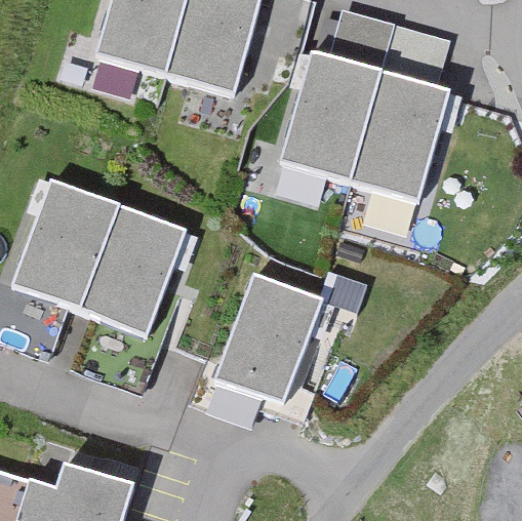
[(116,0),(102,55),(236,93),(262,0),(116,0)]
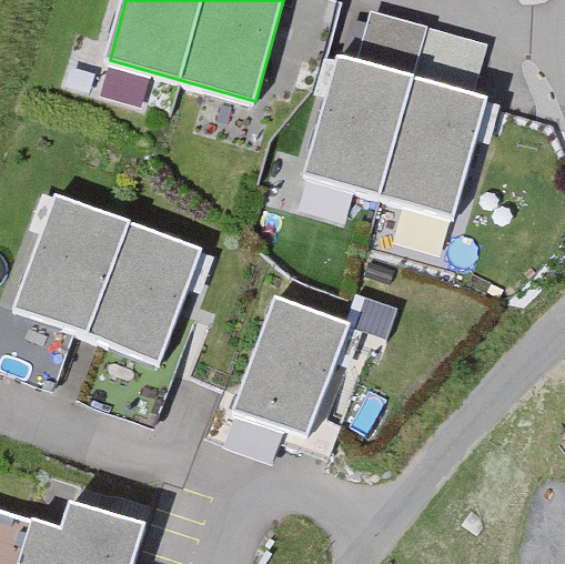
[(488,94),(344,53),(311,171),(454,212),(488,94)]
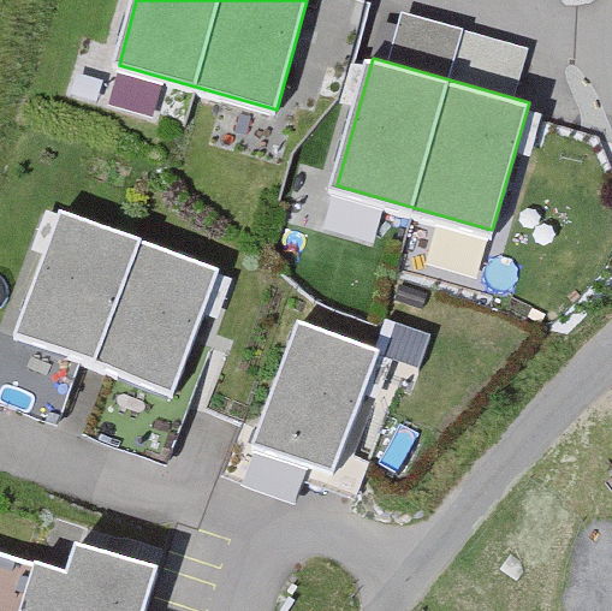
[(217,272),(63,214),(18,333),(173,390),(217,272)]
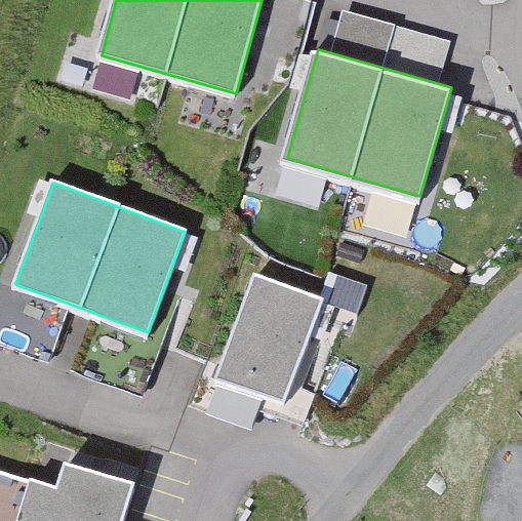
[(323,297),(257,274),(221,376),(286,400),(323,297)]
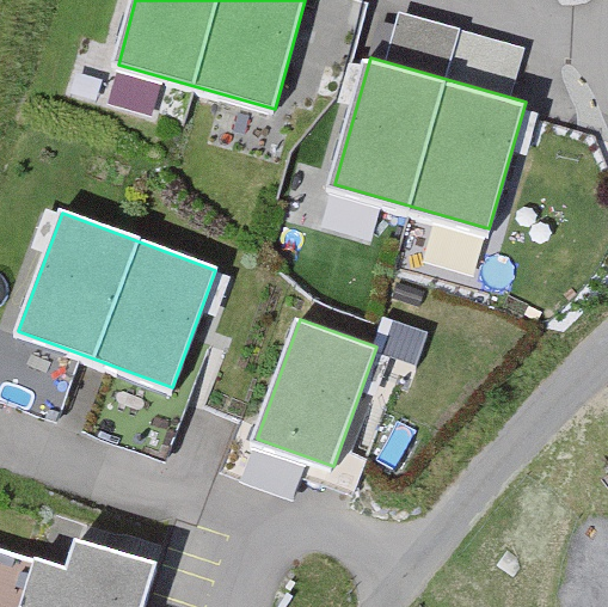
[(69,582),(0,558),(0,606),(143,606),(152,582),(77,558),(69,582)]
